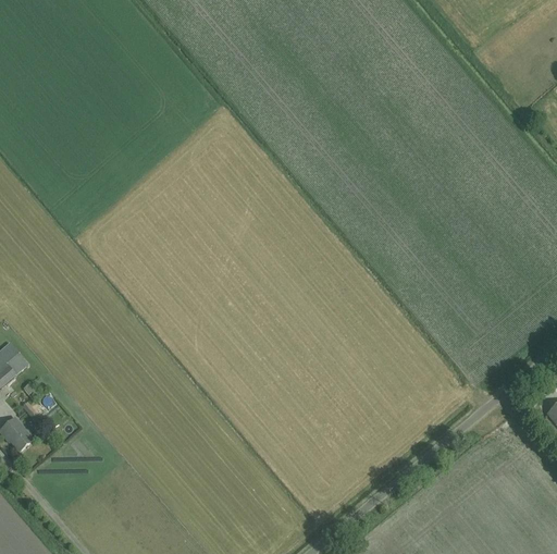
[(0,386),(28,362),(10,340),(0,348),(0,386)]
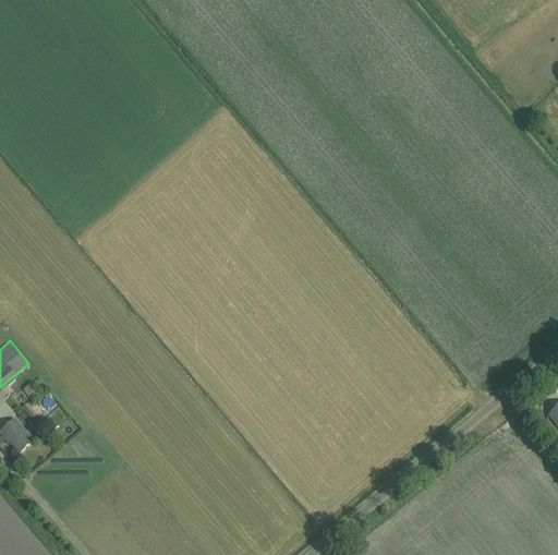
[(40,393),(31,382),(23,388),(33,400),(40,393)]
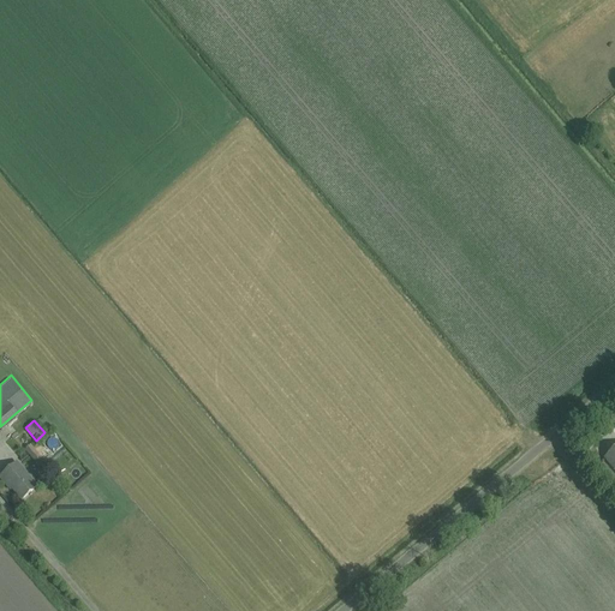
[(31,442),(24,447),(41,467),(47,461),(31,442)]
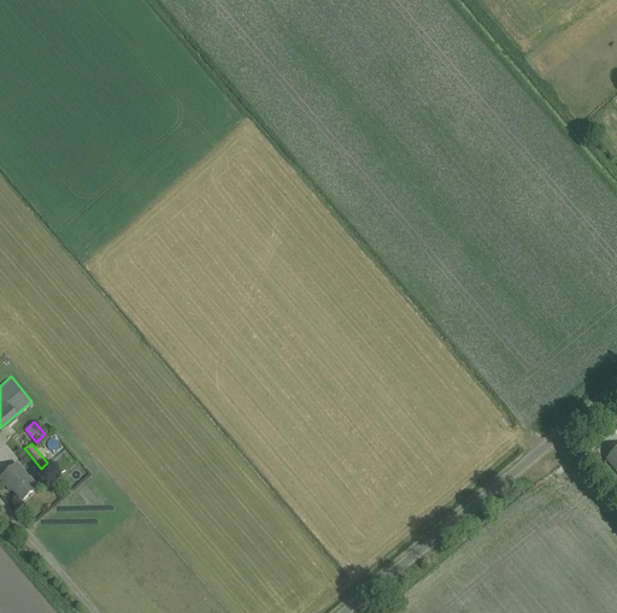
[(616,467),(616,444),(606,455),(616,467)]
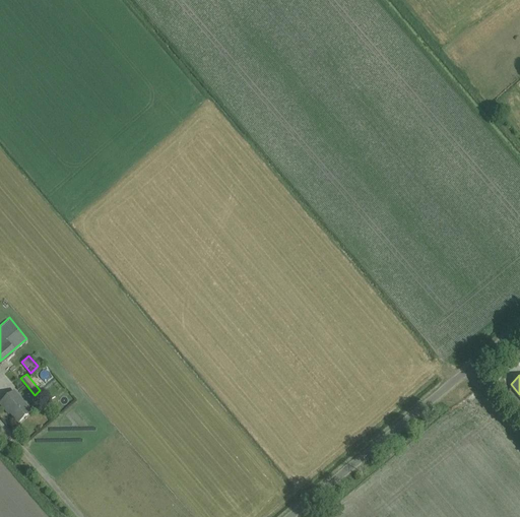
[(17,419),(30,409),(13,388),(0,399),(0,401),(5,407),(6,406),(17,419)]
